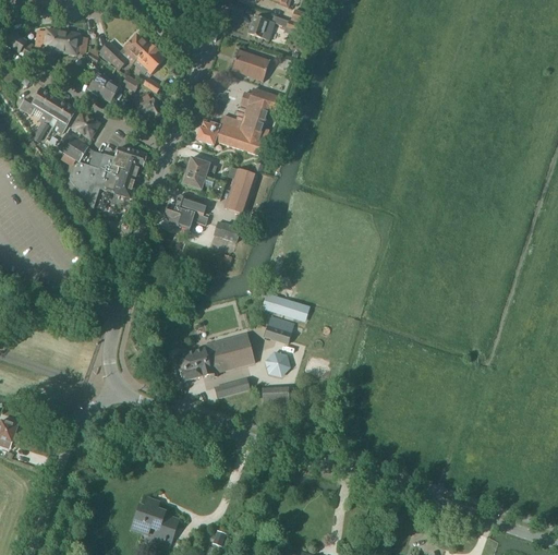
[(292,19),(304,23),(308,13),(294,8),(294,9),(293,14),(292,14),(292,15),(293,15),(292,19)]
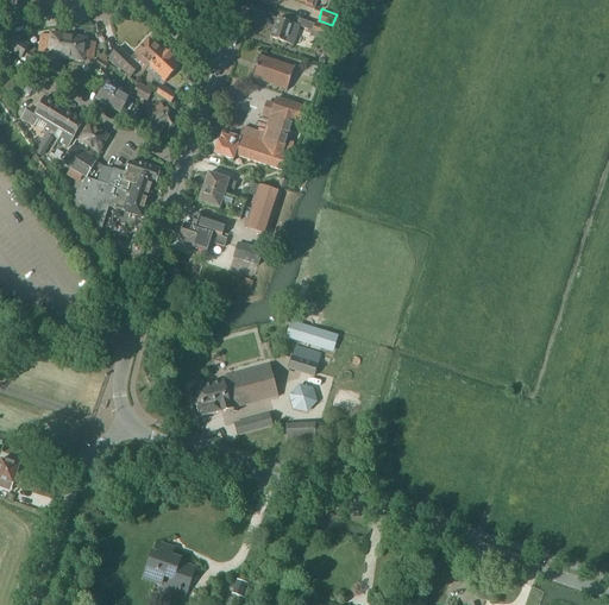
[(330,35),(332,26),(299,16),(296,23),(278,16),(275,24),(274,24),(270,35),(287,41),(289,30),(296,32),(300,24),(330,35)]
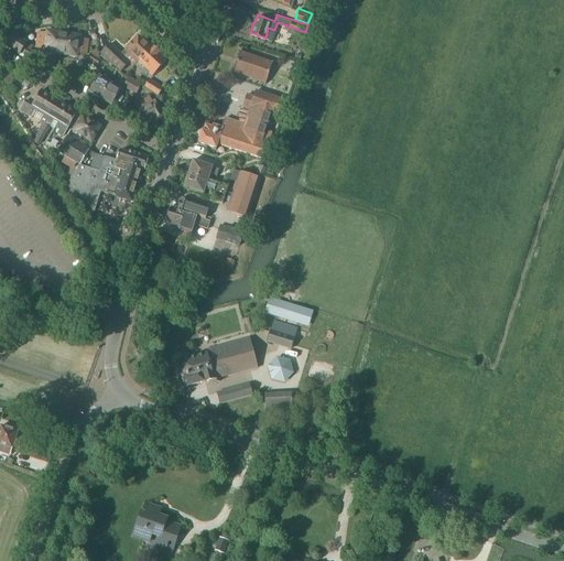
[(38,30),(36,38),(62,42),(63,30),(46,28),(46,31),(38,30)]
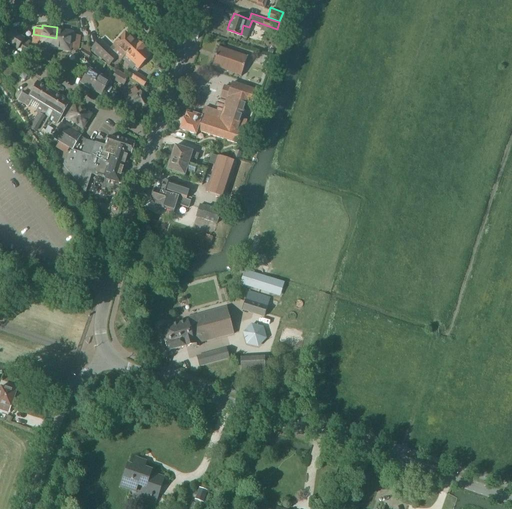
[(57,27),(56,38),(79,41),(80,34),(72,33),(73,30),(57,27)]
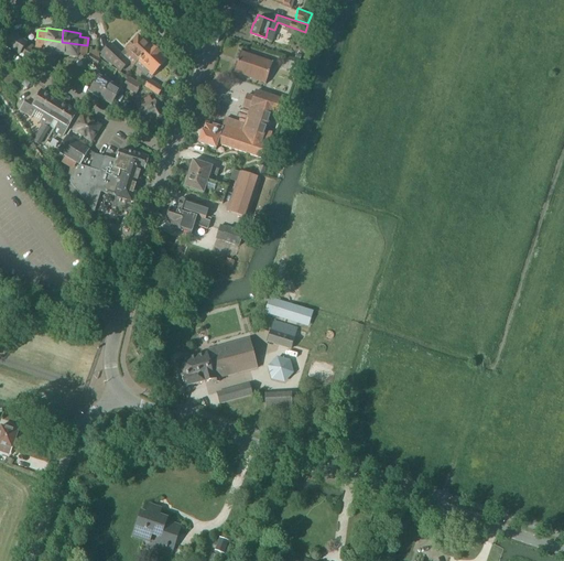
[(19,53),(20,51),(26,40),(11,31),(3,43),(19,53)]
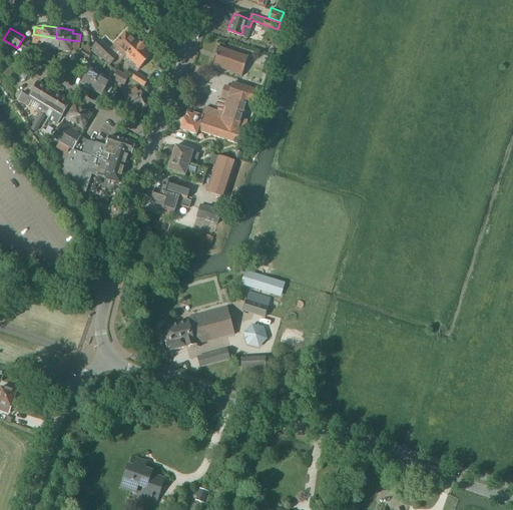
[(121,58),(123,55),(136,41),(125,30),(112,44),(110,47),(100,37),(91,46),(109,62),(117,54),(121,58)]
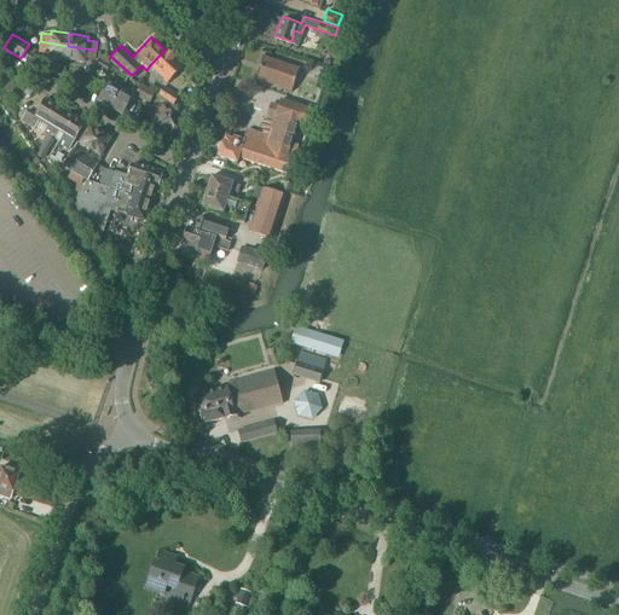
[(47,54),(65,57),(68,46),(40,41),(39,50),(47,51),(47,54)]
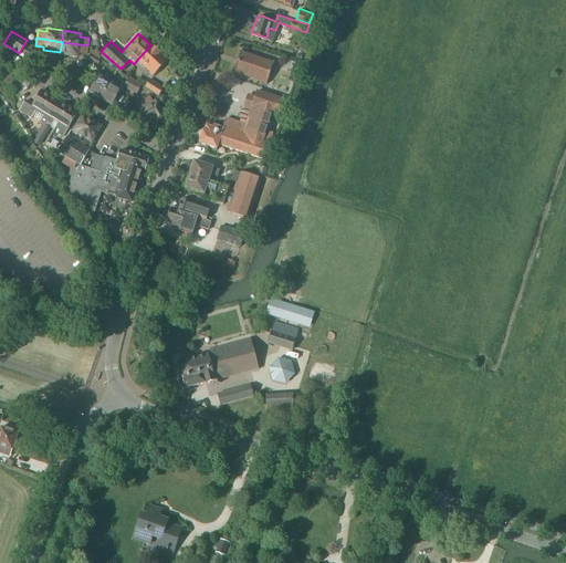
[(20,51),(25,53),(30,47),(31,48),(33,44),(27,40),(20,51)]
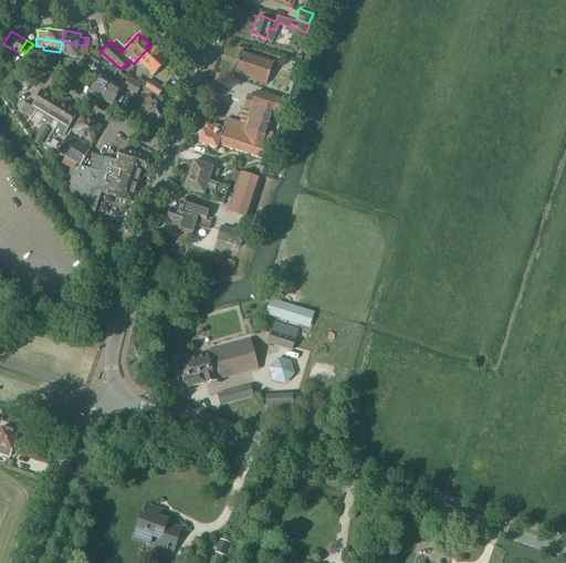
[(62,42),(60,52),(77,54),(77,51),(86,52),(87,45),(62,42)]
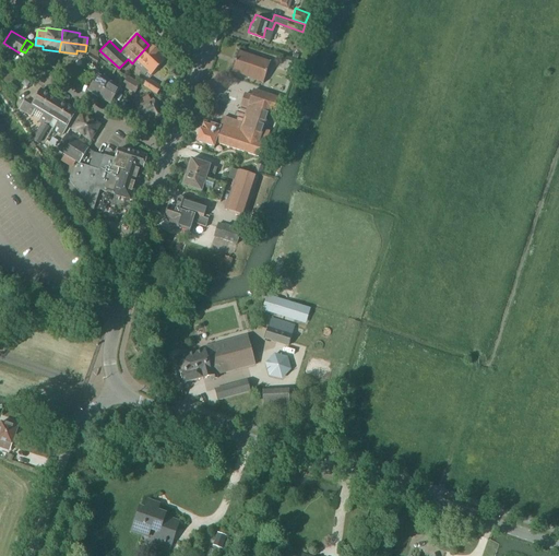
[(149,45),(134,60),(142,67),(140,69),(144,73),(146,71),(150,73),(165,57),(150,43),(149,45)]
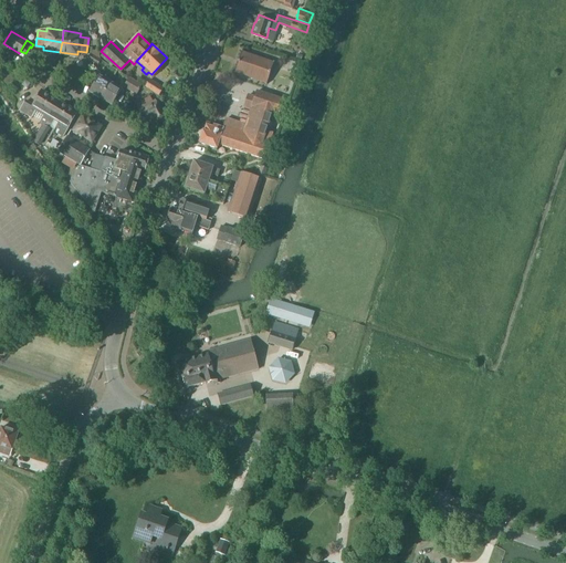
[(242,49),(241,49),(233,71),(234,71),(234,70),(265,81),(265,82),(266,82),(274,60),(273,60),(273,61),(241,50),(242,49)]
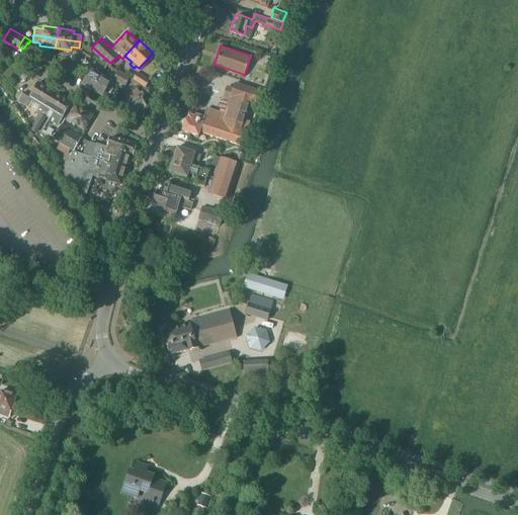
[(79,53),(84,56),(87,50),(82,47),(79,53)]
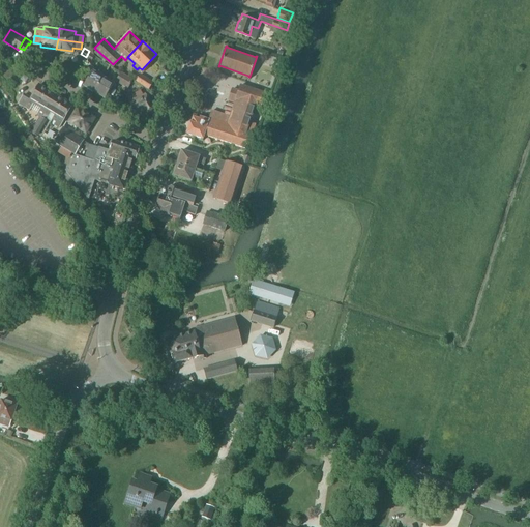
[(89,51),(86,57),(90,60),(94,54),(89,51)]
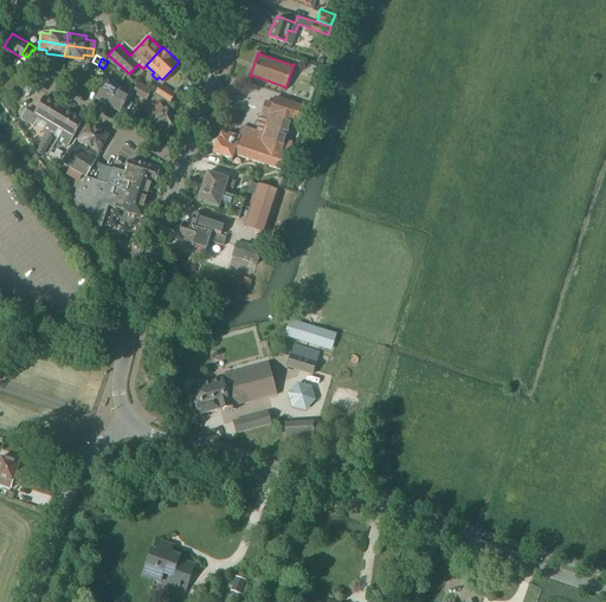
[(302,70),(318,75),(322,66),(304,60),(302,70)]
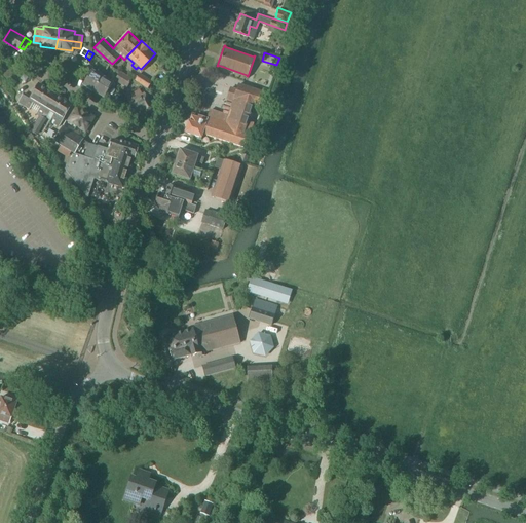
[(82,83),(94,90),(104,72),(98,69),(96,71),(91,69),(92,66),(87,63),(82,71),(88,74),(82,83)]
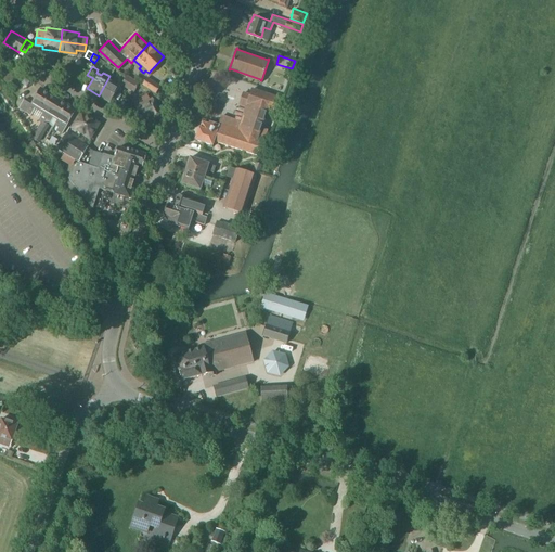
[(120,82),(124,85),(129,76),(126,74),(120,82)]
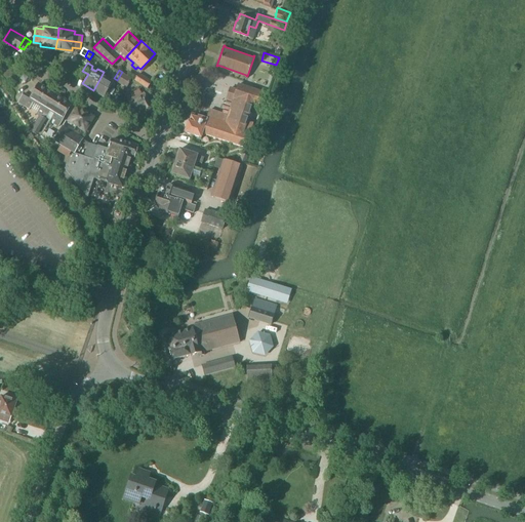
[(104,72),(93,90),(104,96),(112,81),(108,78),(110,76),(104,72)]
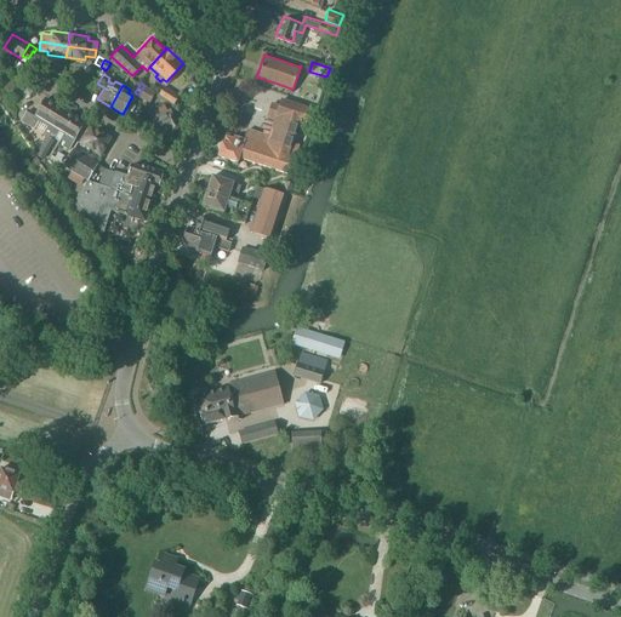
[(144,85),(138,95),(147,100),(153,90),(144,85)]
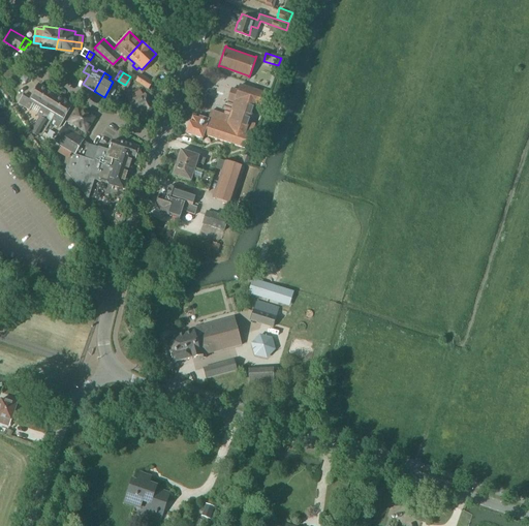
[(139,72),(135,80),(137,81),(148,88),(149,86),(148,86),(151,82),(152,80),(139,72)]
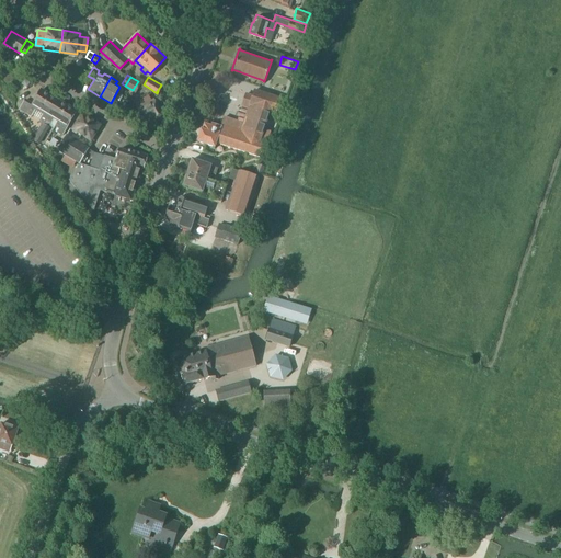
[(38,118),(44,123),(59,99),(41,88),(32,102),(25,98),(20,107),(31,114),(33,111),(41,115),(38,118)]
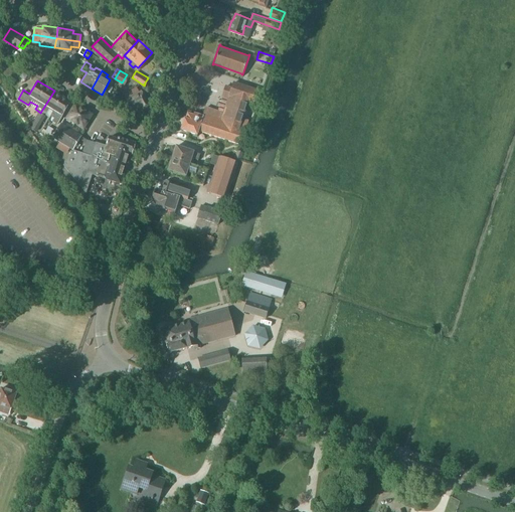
[(198,129),(240,143),(245,127),(248,120),(241,118),(247,102),(252,104),(258,89),(233,80),(231,87),(225,84),(221,96),(223,96),(218,110),(205,106),(202,115),(198,129)]
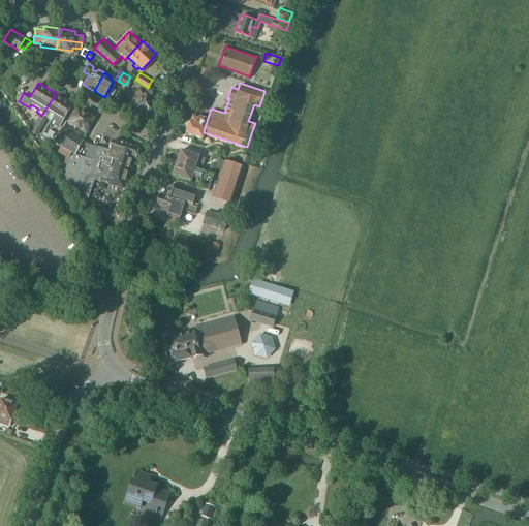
[(126,95),(129,100),(137,114),(145,110),(148,111),(152,107),(153,105),(145,92),(143,93),(139,87),(126,95)]
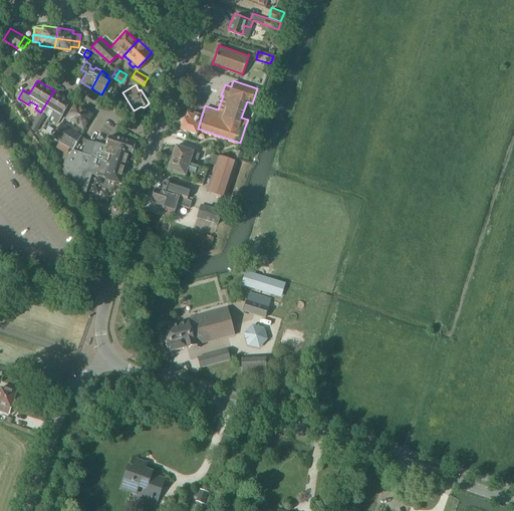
[(54,90),(40,112),(44,114),(47,111),(50,113),(50,112),(54,115),(52,119),(56,121),(61,113),(69,99),(54,90)]
